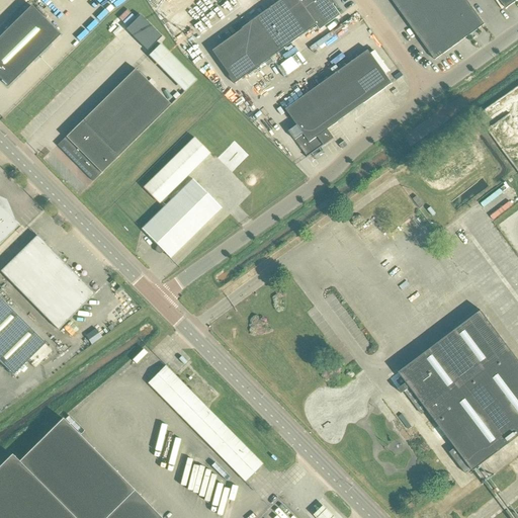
[(235,85),(317,26),(320,30),(341,15),(333,4),(334,3),(335,5),(336,5),(332,0),(282,0),(210,52),(235,85)]
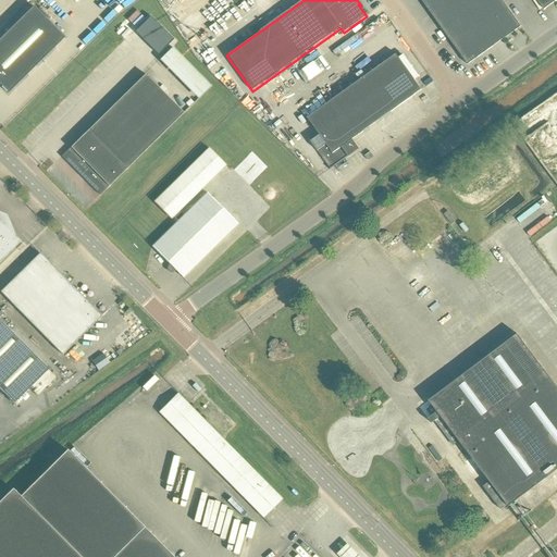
[(420,0),(468,65),(521,27),(502,0),(420,0)]
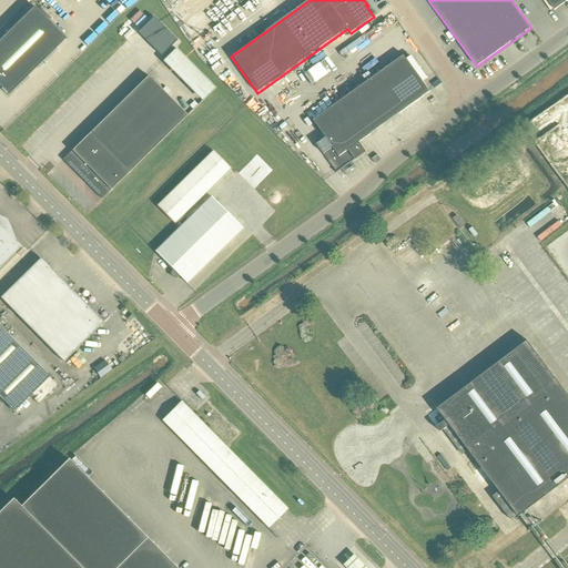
[(567,0),(547,0),(555,10),(567,0)]
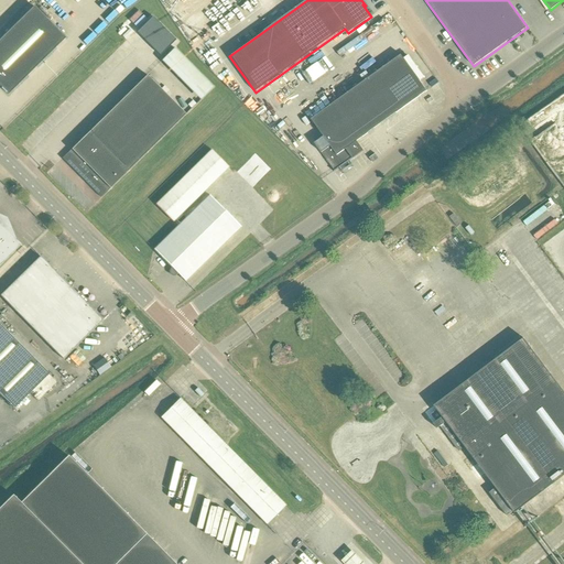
[(65,39),(33,7),(0,39),(0,86),(8,95),(65,39)]
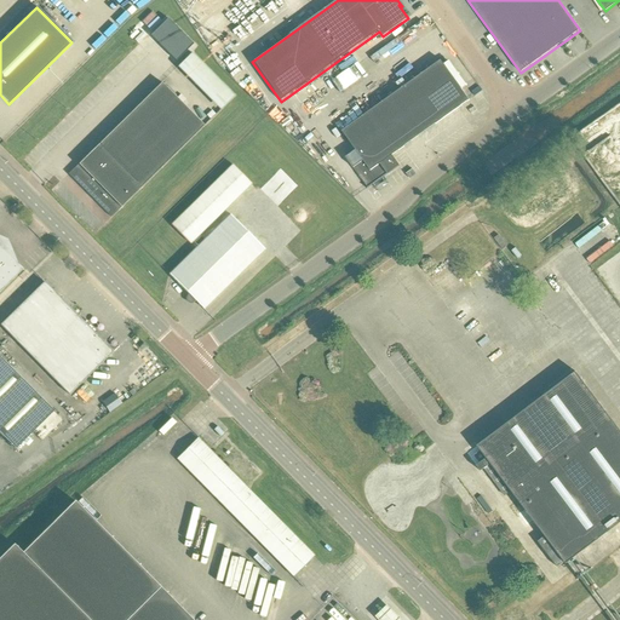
[(145,35),(155,24),(145,15),(135,26),(145,35)]
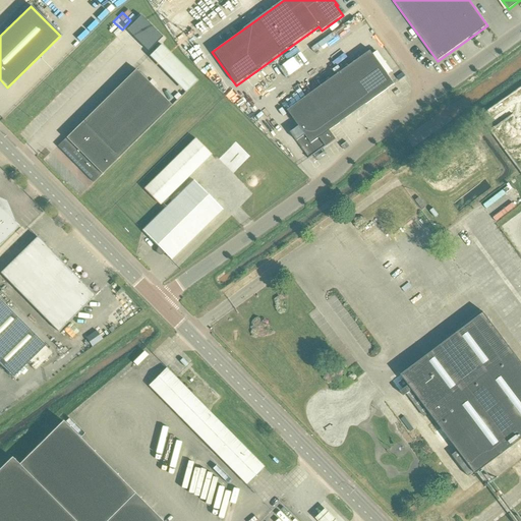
[(194,80),(157,44),(163,39),(138,14),(121,31),(182,93),(194,80)]
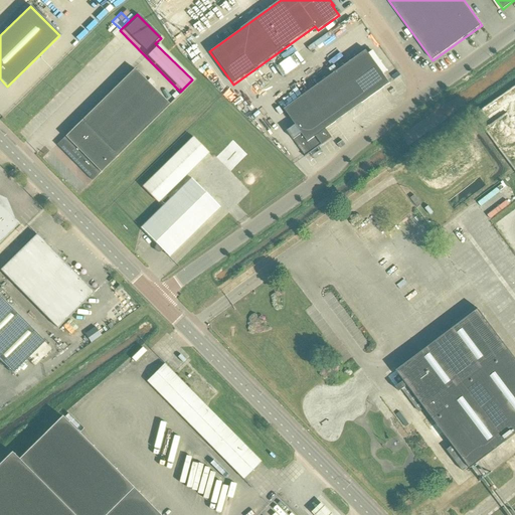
[(390,83),(366,50),(284,110),(302,134),(294,140),(306,156),(305,157),(324,144),(332,138),(326,129),(390,83)]
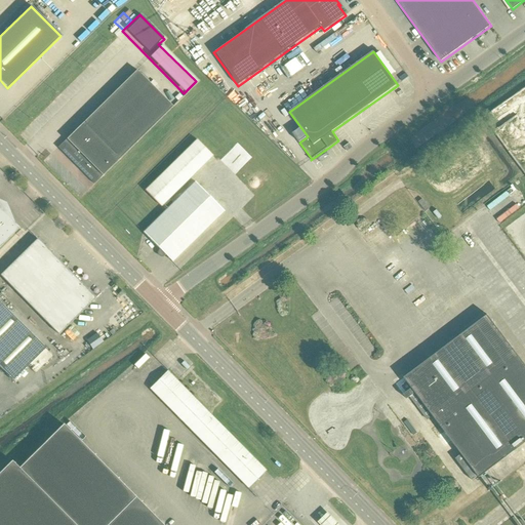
[(93,185),(172,107),(136,71),(65,142),(66,144),(65,145),(66,145),(62,148),(76,163),(78,165),(76,166),(93,185)]
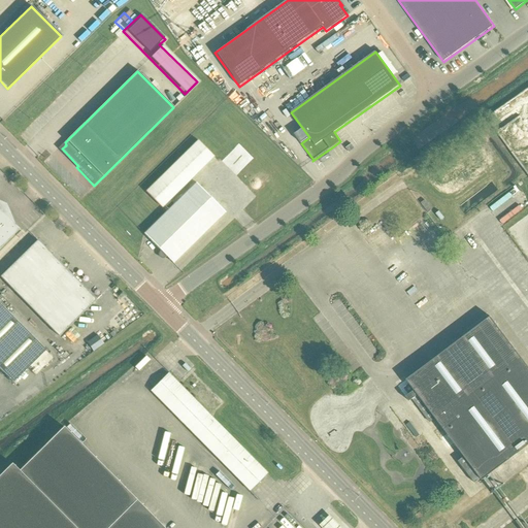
[(527,101),(521,92),(488,116),(494,123),(499,119),(501,122),(527,102),(527,101)]
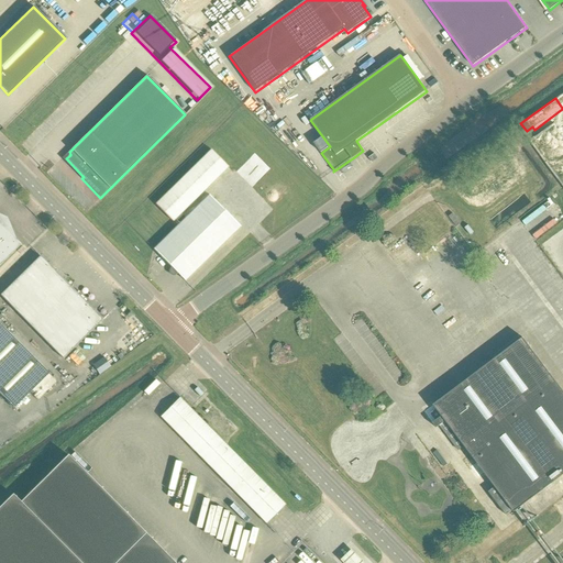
[(209,196),(185,219),(180,214),(228,167),(211,151),(155,205),(173,222),(175,219),(180,224),(154,250),(185,282),(240,228),(209,196)]
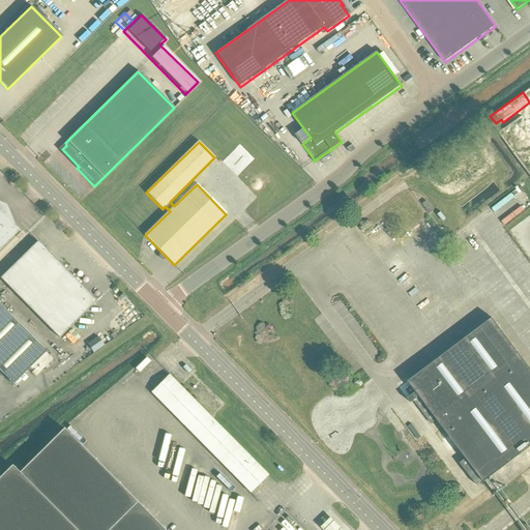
[(430,214),(434,211),(427,201),(422,204),(430,214)]
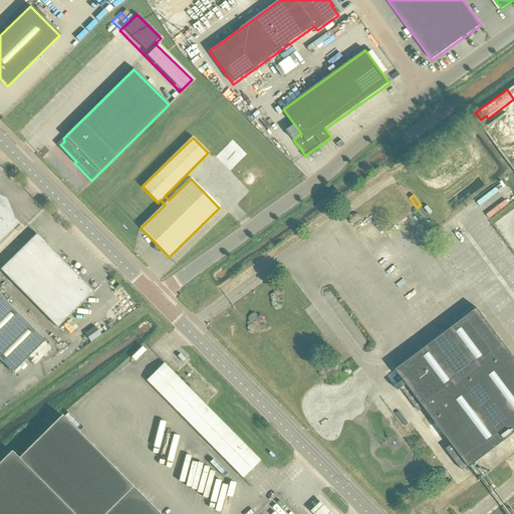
[(0,242),(19,224),(0,205),(0,204),(0,242)]
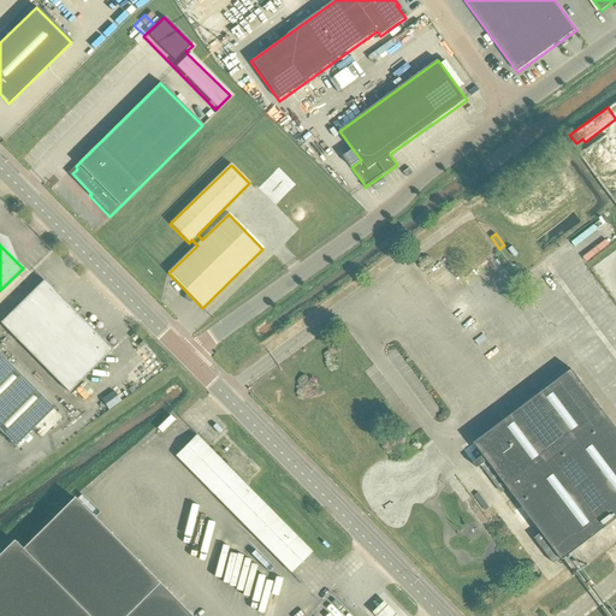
[(34,359),(78,315),(43,280),(0,324),(34,359)]
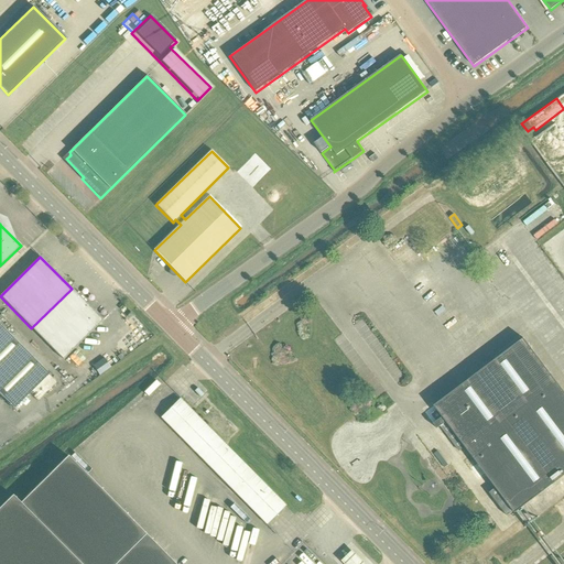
[(102,321),(72,289),(31,328),(63,359),(102,321)]
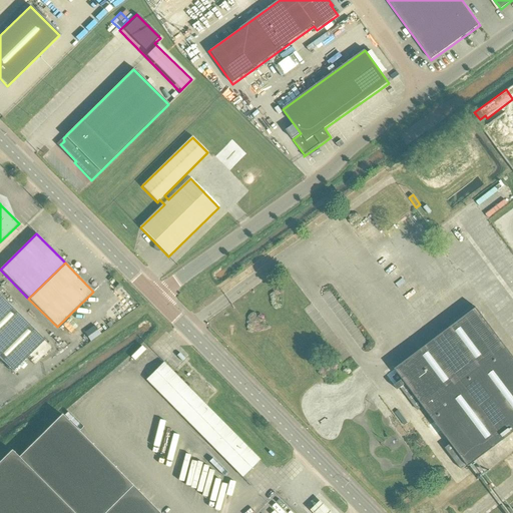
[(0,359),(13,372),(27,358),(44,341),(0,297),(0,296),(0,359)]
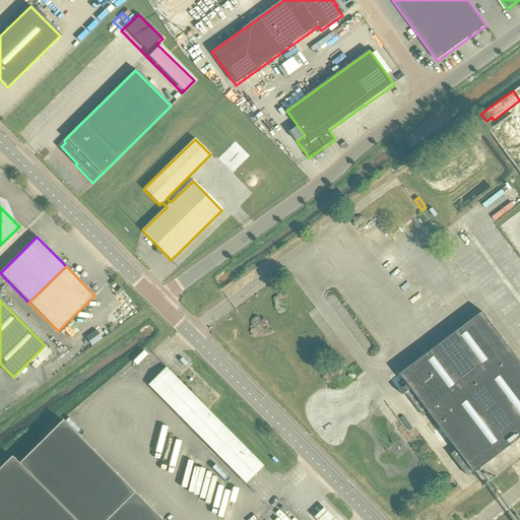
[(78,316),(86,324),(89,321),(81,313),(78,316)]
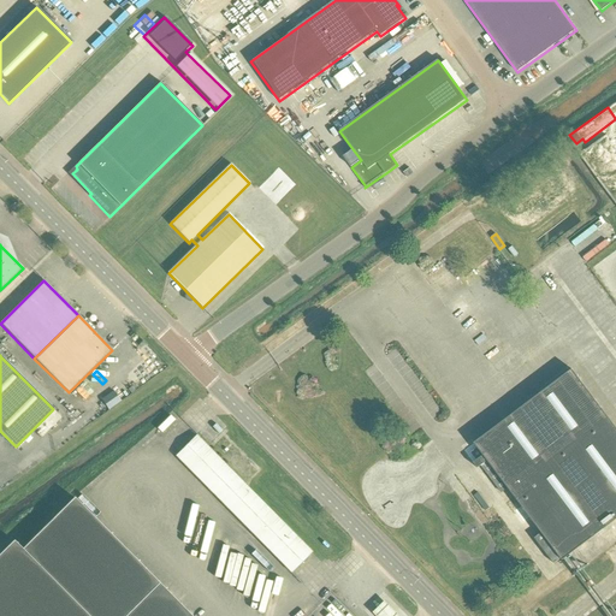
[(562,561),(615,520),(615,428),(572,371),(474,444),(484,456),(473,463),(478,469),(487,461),(521,507),(531,517),(542,533),(534,539),(554,564),(561,560),(562,561)]
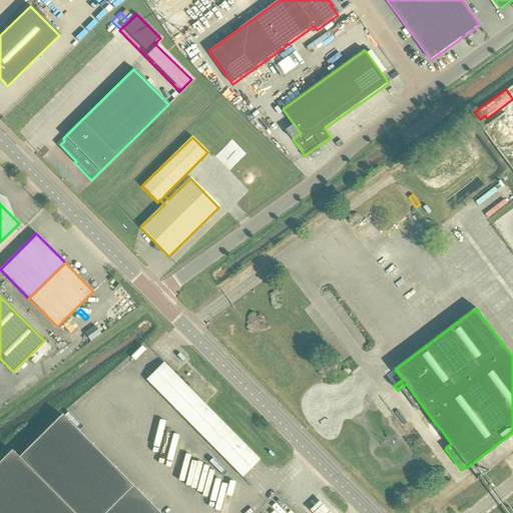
[(75,330),(78,327),(70,319),(66,322),(75,330)]
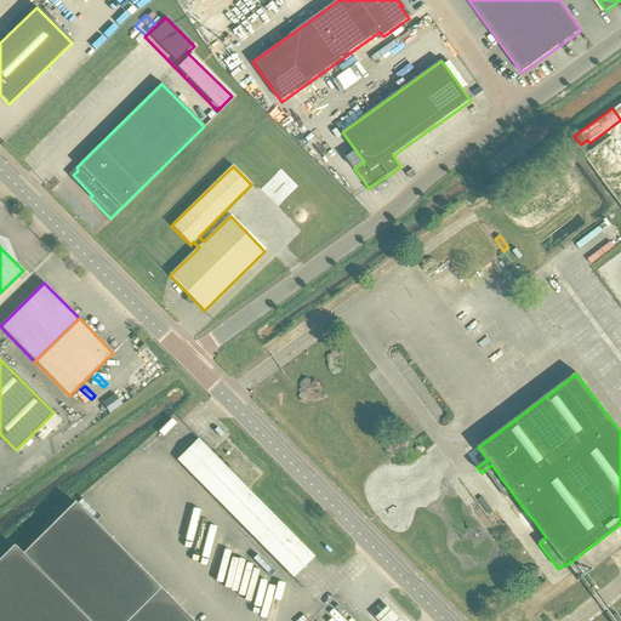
[(100,404),(107,414),(119,405),(112,396),(100,404)]
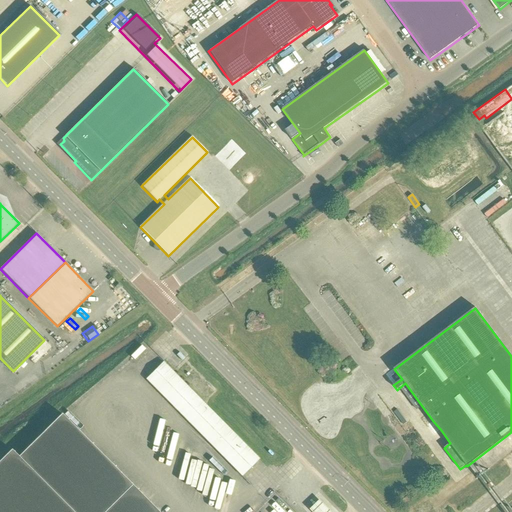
[(51,347),(44,340),(27,357),(34,364),(51,347)]
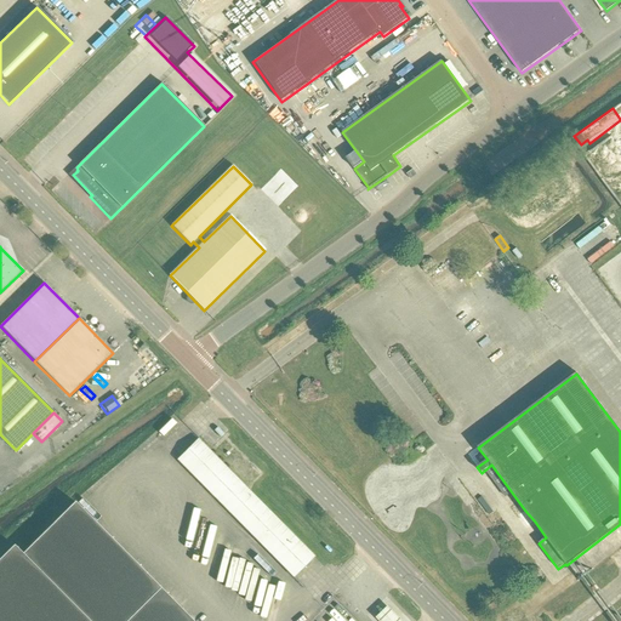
[(294,577),(314,557),(198,439),(177,460),(294,577)]
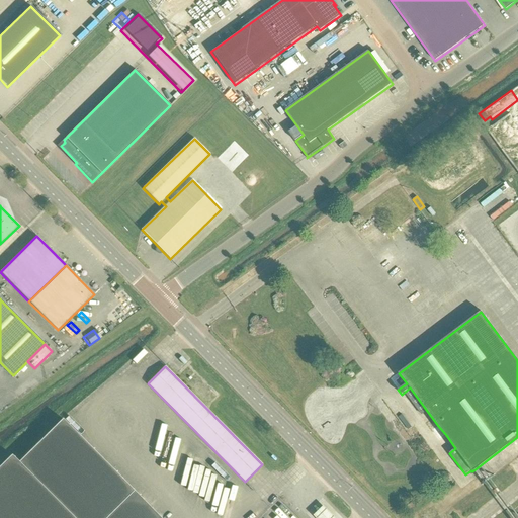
[(214,397),(200,382),(191,391),(205,406),(214,397)]
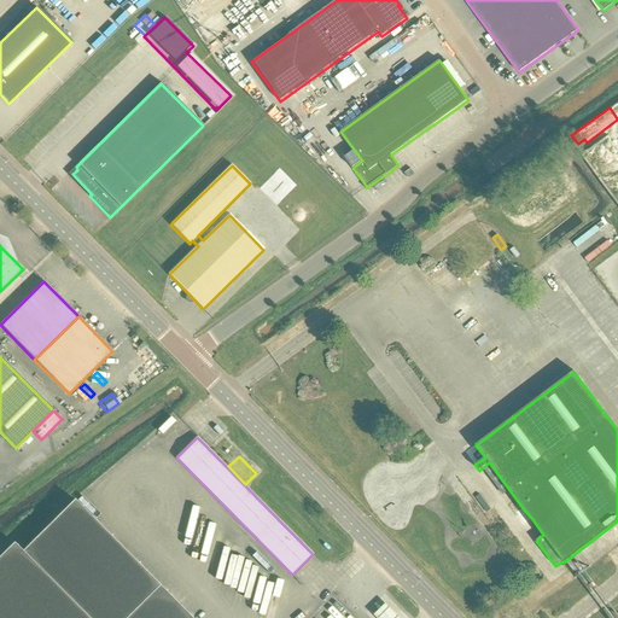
[(191,617),(74,500),(22,552),(13,543),(0,555),(0,617),(191,617)]
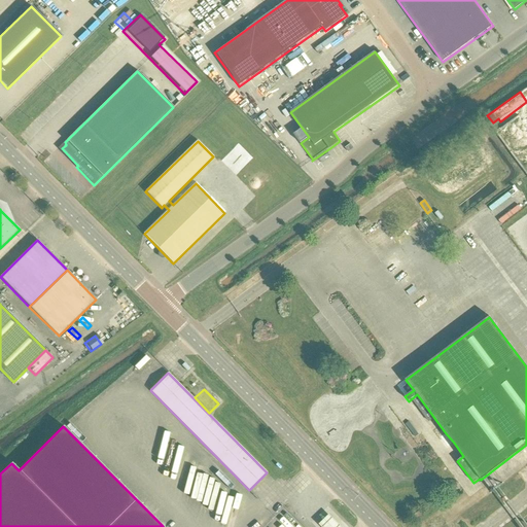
[(448,448),(454,443),(446,433),(440,437),(448,448)]
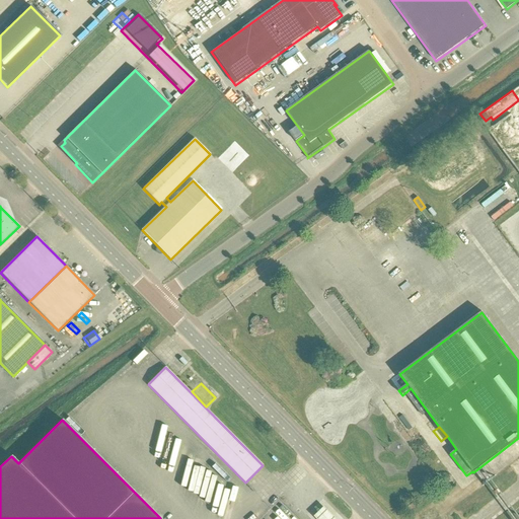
[(313,518),(332,518),(320,507),(311,516),(313,518)]
